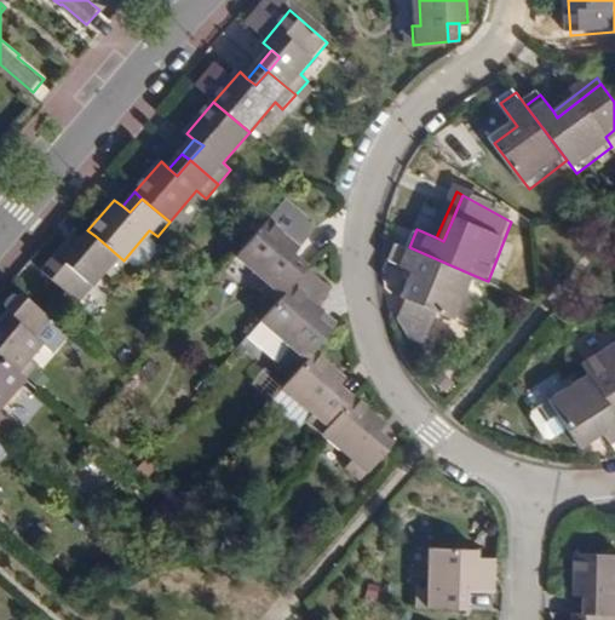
[(260,291),(275,304),(298,277),(283,264),(292,256),(299,247),(269,220),(265,224),(237,257),(266,282),(260,291)]
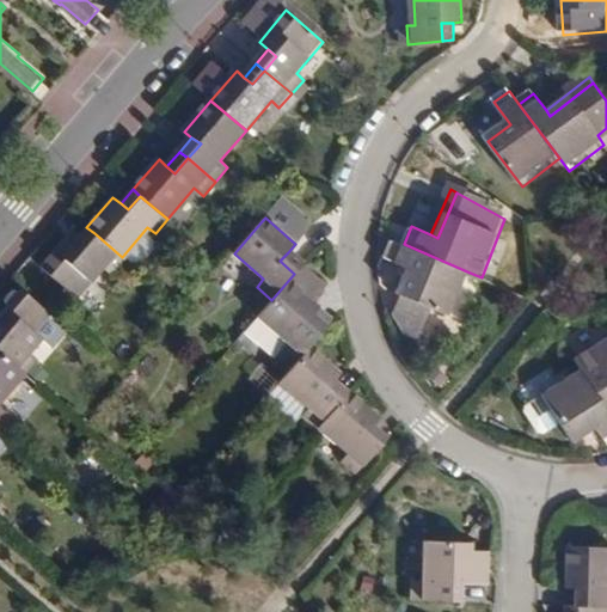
[(94,233),(86,227),(72,243),(80,250),(94,233)]
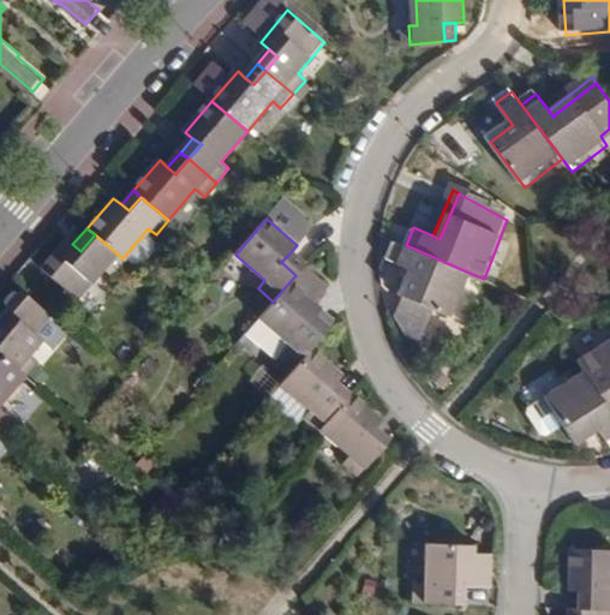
[(123,258),(95,234),(81,251),(72,244),(66,239),(39,270),(75,300),(101,268),(109,274),(123,258)]
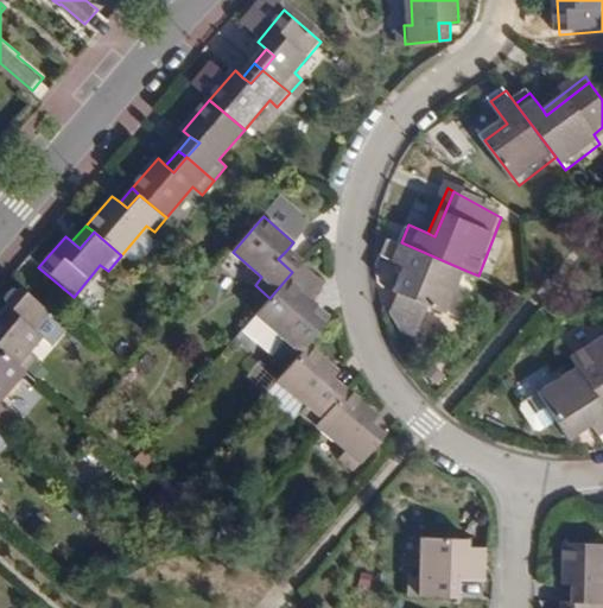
[(467,271),(401,242),(391,238),(382,259),(407,268),(397,293),(401,296),(394,316),(404,333),(419,339),(432,309),(448,316),(467,271)]
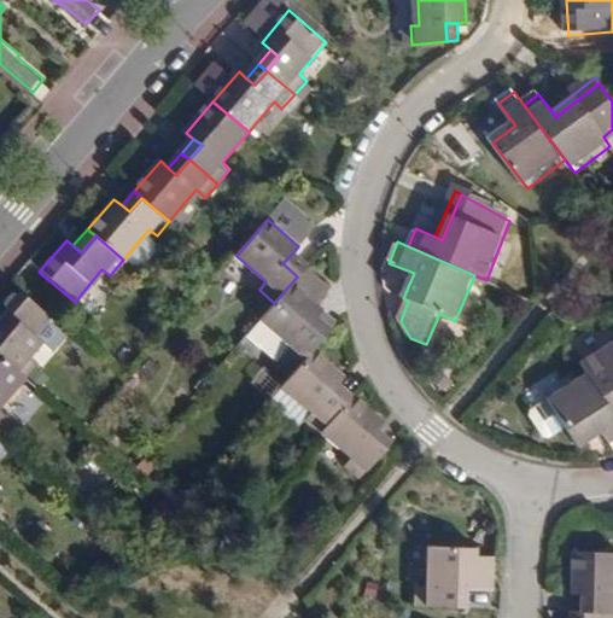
[(305,267),(291,255),(282,263),(297,277),(302,270),(305,267)]
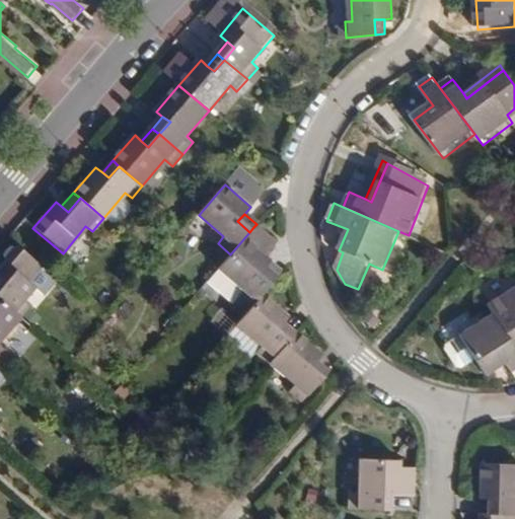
[(251,307),(264,292),(271,284),(256,272),(264,264),(268,258),(264,254),(273,243),(253,227),(249,232),(230,254),(219,268),(242,288),(236,294),(251,307)]
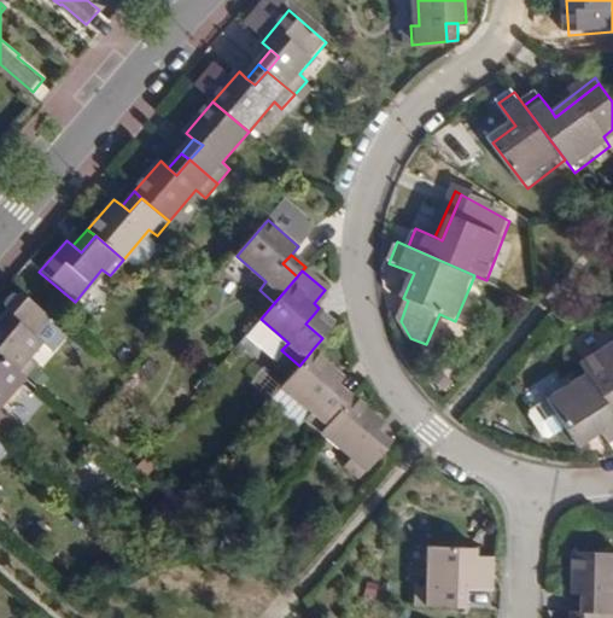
[(0,328),(4,331),(0,334),(0,353),(28,377),(39,362),(31,356),(45,340),(36,334),(51,316),(22,291),(17,296),(10,295),(6,298),(9,307),(0,316),(0,328)]
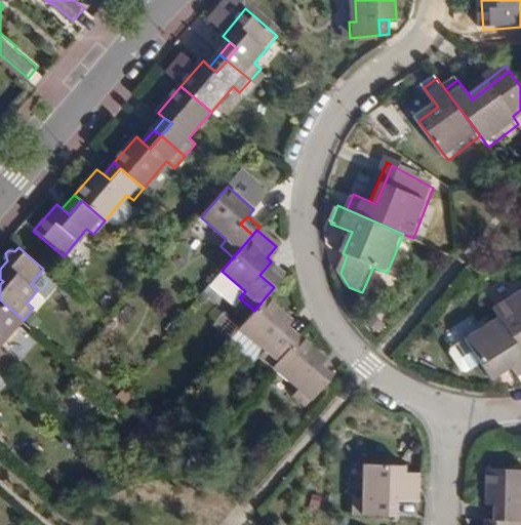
[(281,279),(267,267),(259,275),(274,287),(281,279)]
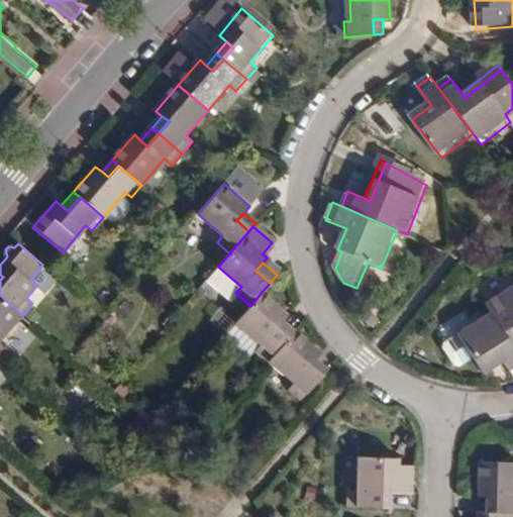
[(491,310),(512,343),(512,284),(485,301),(491,310)]
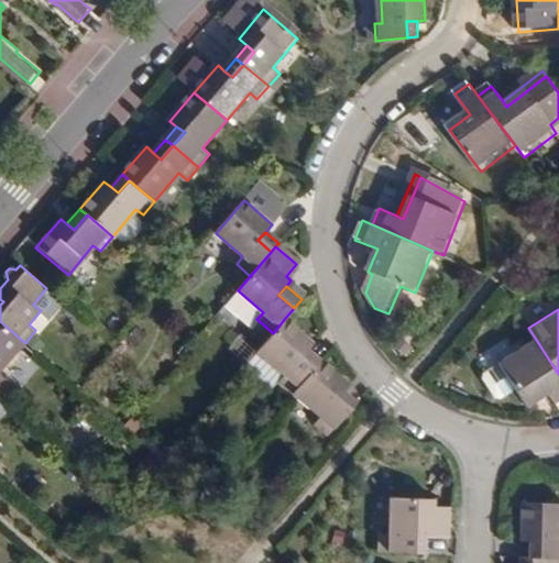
[(292,394),(294,392),(315,368),(302,356),(308,349),(314,342),(286,317),(273,333),(258,350),(286,375),(278,383),(292,394)]
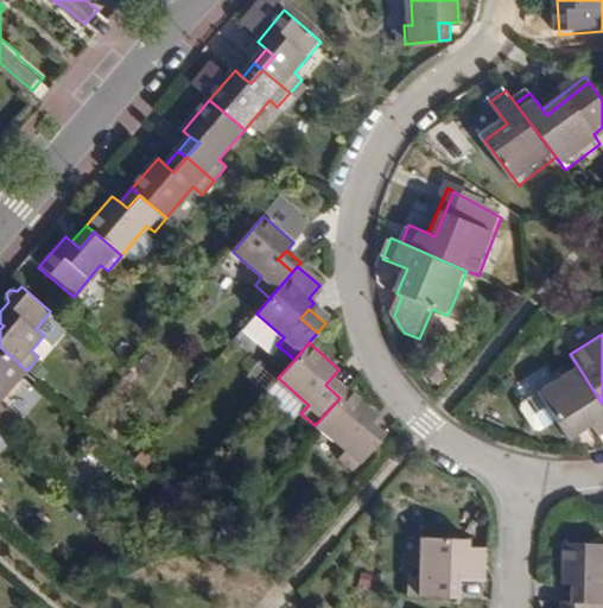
[(0,400),(27,371),(0,347),(0,425),(10,434),(21,419),(0,400)]
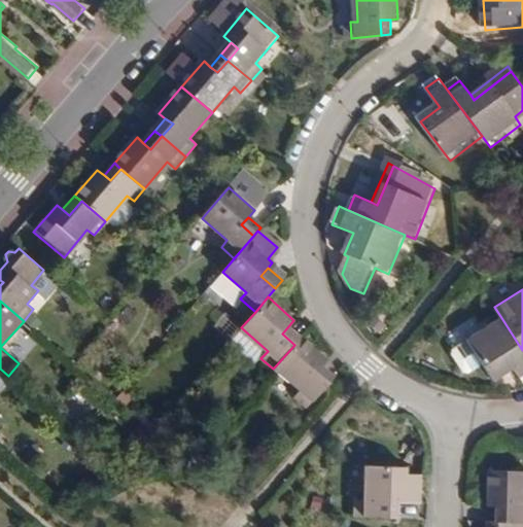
[(522,350),(500,316),(465,338),(493,379),(513,366),(522,382),(522,350)]
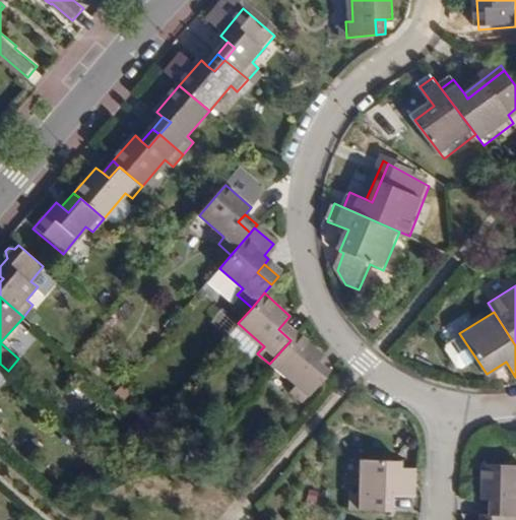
[(297,333),(284,322),(278,329),(291,340),(297,333)]
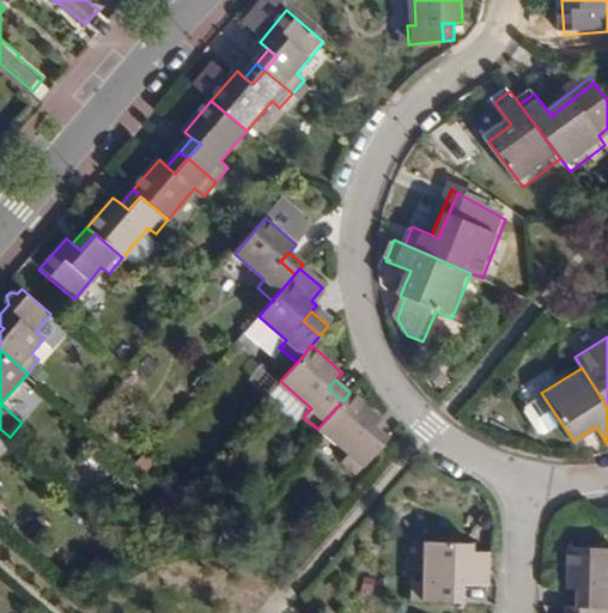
[(311,408),(280,381),(266,398),(297,424),(303,417),(311,408)]
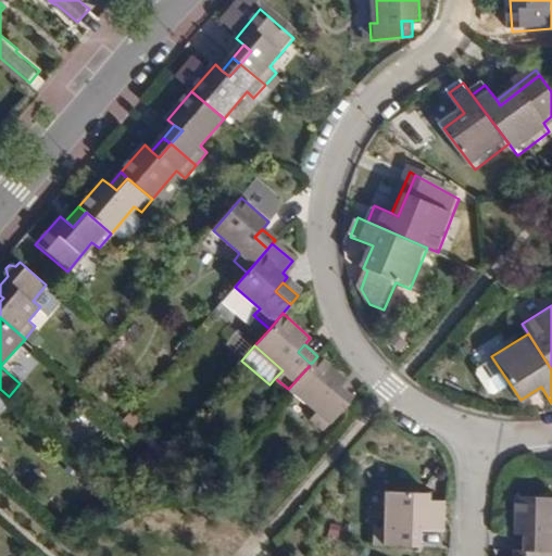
[(311,364),(290,387),(320,412),(312,421),(326,432),(348,406),(335,394),(341,387),(346,381),(317,356),(311,364)]
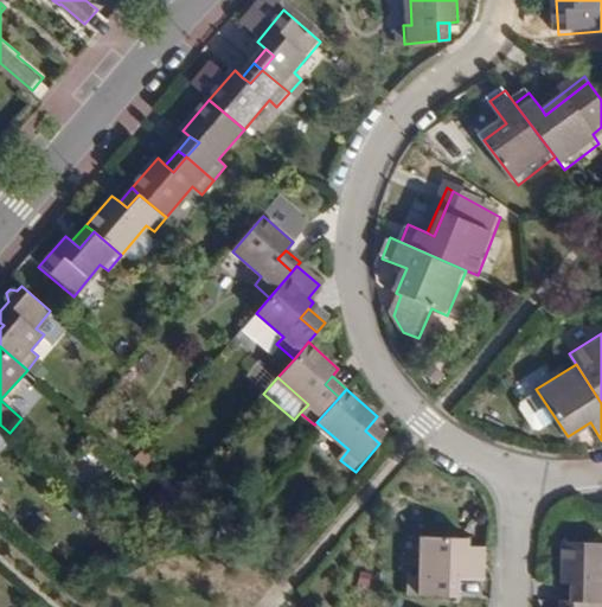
[(386,435),(372,422),(365,430),(379,443),(386,435)]
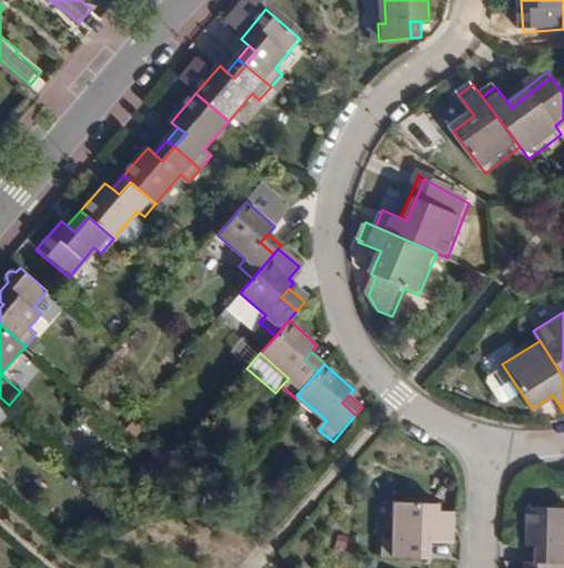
[(442,501),(396,500),(394,538),(386,538),(385,556),(421,557),(421,538),(431,539),(455,540),(456,510),(441,509),(442,501)]
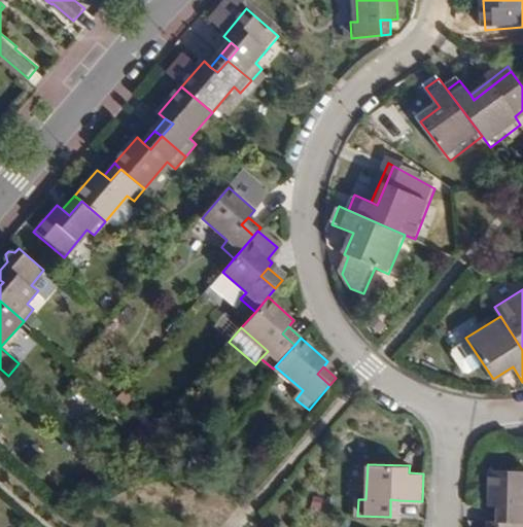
[(507,521),(522,521),(522,469),(490,467),(490,502),(497,502),(507,503),(507,521)]
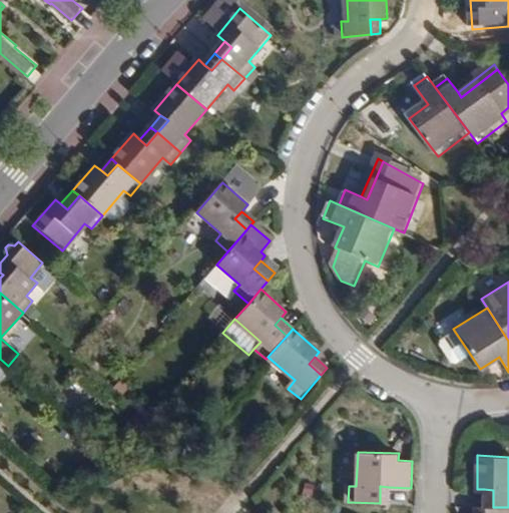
[(389,487),(380,486),(380,503),(389,503),(389,487)]
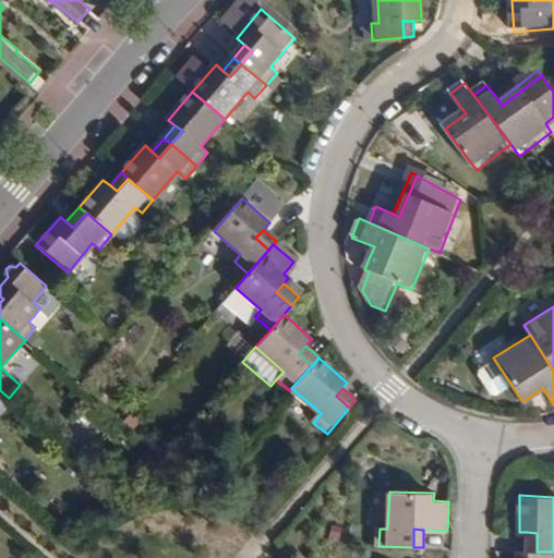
[(537,533),(527,532),(526,552),(537,552),(537,533)]
